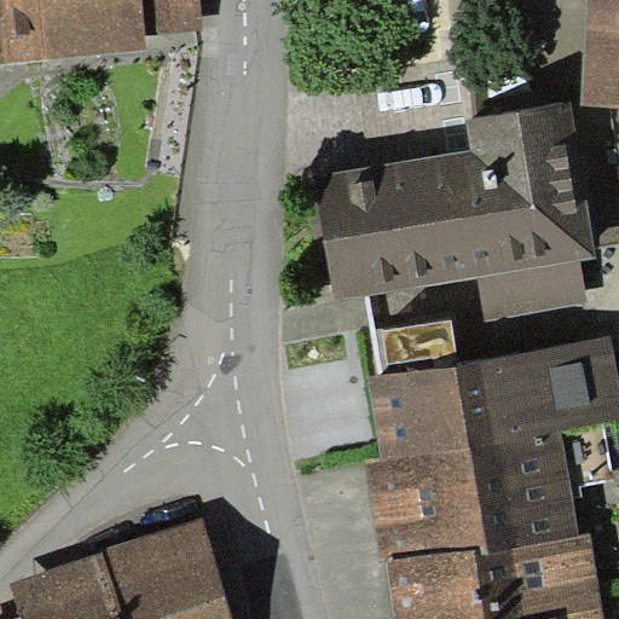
[(0,0),(0,64),(46,59),(40,0),(0,0)]
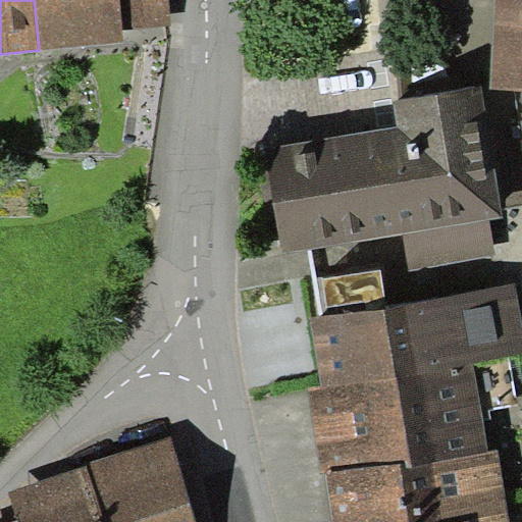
[(123,29),(119,0),(34,0),(39,50),(124,42),(123,29)]
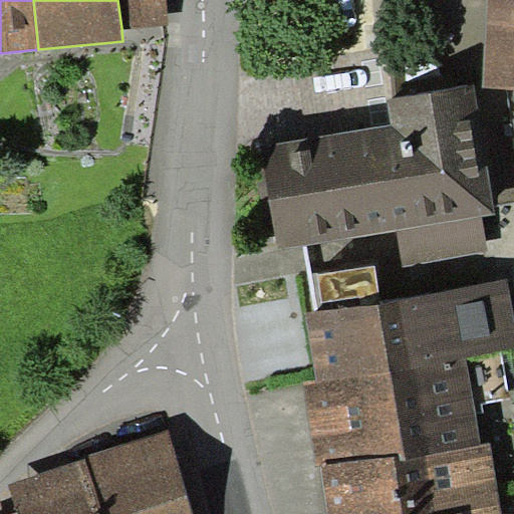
[(166,0),(117,0),(121,28),(169,23),(166,0)]
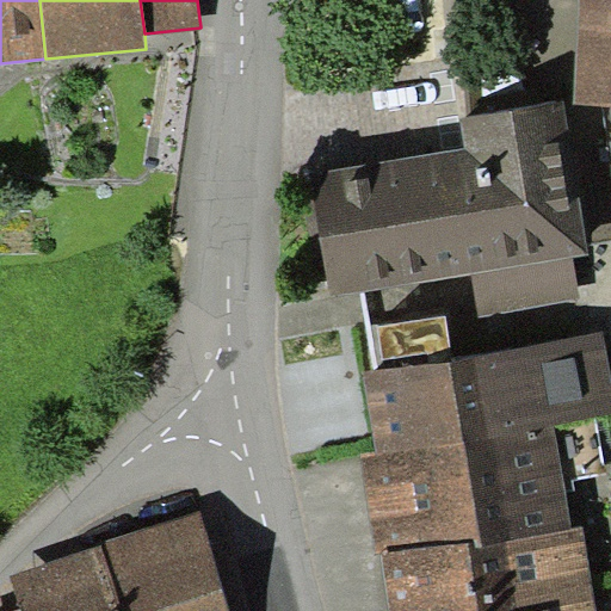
[(610,0),(578,0),(574,103),(610,104),(610,0)]
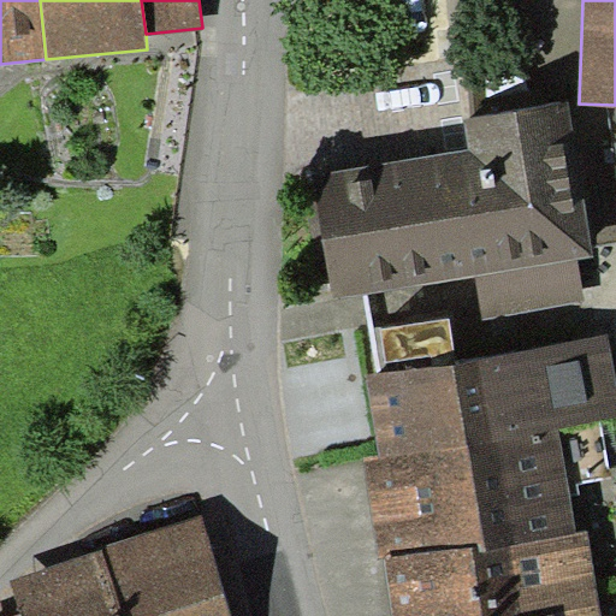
[(333,297),(475,276),(579,259),(593,256),(569,102),(463,119),(468,149),(313,173),(333,297)]
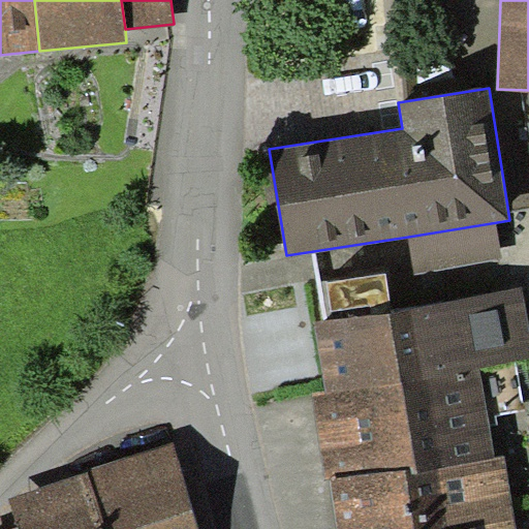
[(501,260),(497,222),(408,237),(414,275),(501,260)]
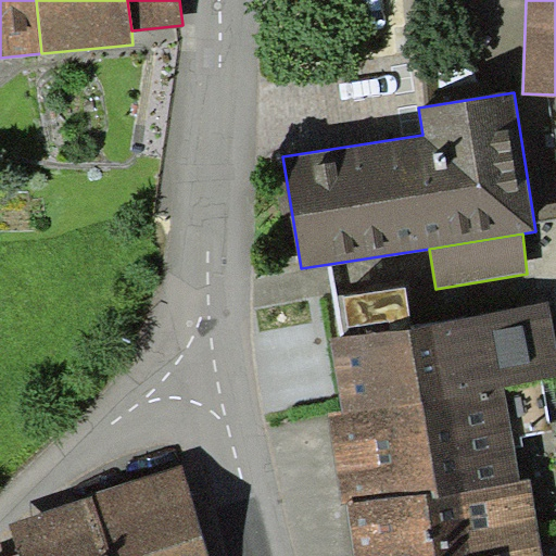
[(331,337),(343,413),(543,381),(555,379),(555,345),(550,303),(331,337)]
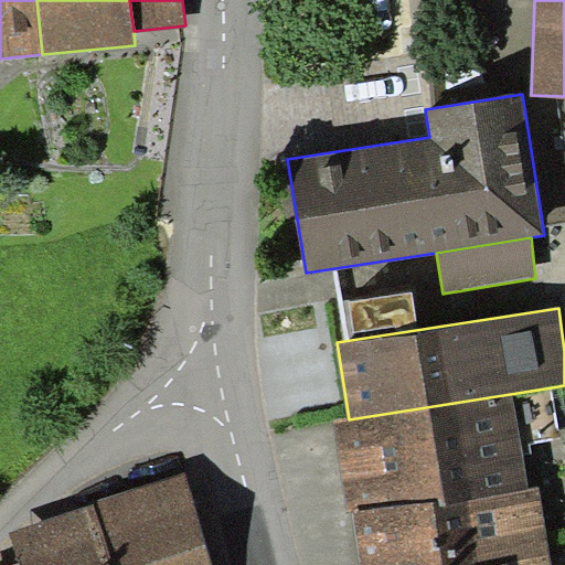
[(349,419),(334,420),(349,511),(353,511),(434,499),(435,507),(530,491),(523,455),(532,454),(530,444),(561,439),(552,387),(349,419)]
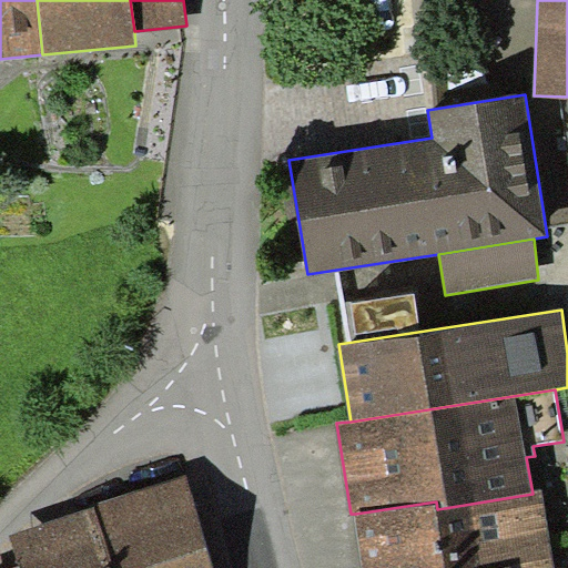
[(95,507),(10,535),(20,565),(20,567),(214,567),(185,474),(94,503),(95,507)]
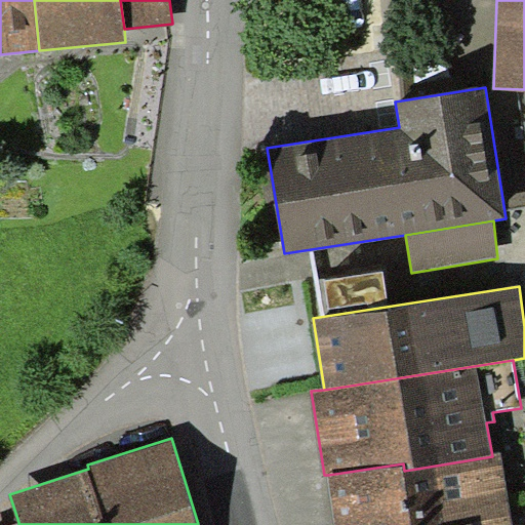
[(512,524),(501,455),(492,456),(404,471),(403,463),(328,475),(335,524),(512,524)]
